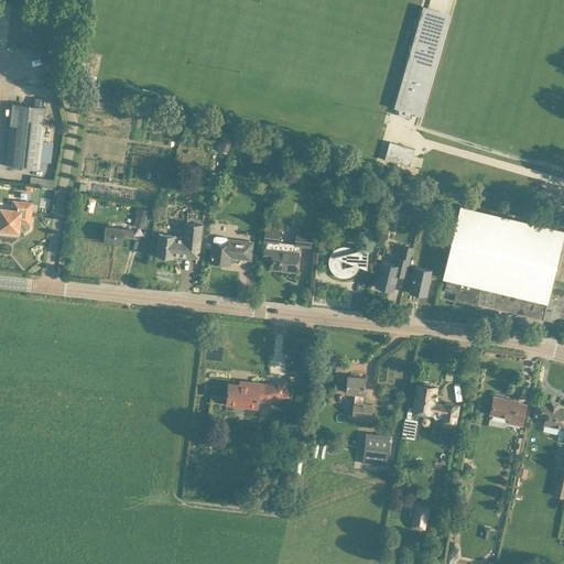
[(426,12),(399,107),(407,109),(404,117),(410,118),(412,112),(412,111),(420,114),(426,89),(429,90),(431,85),(429,84),(447,18),(443,17),(426,12)]
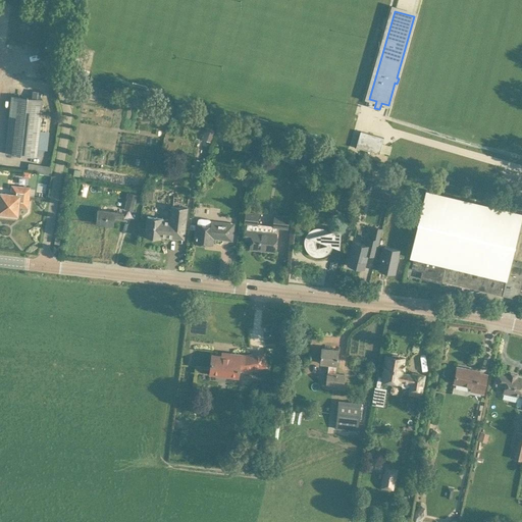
[(12,96),(5,153),(37,157),(37,155),(43,156),(43,149),(47,150),(51,114),(41,113),(43,99),(12,96)]
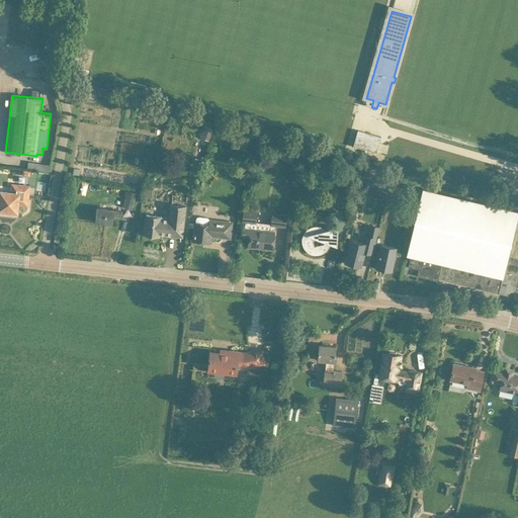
[(185,117),(186,111),(175,108),(173,114),(185,117)]
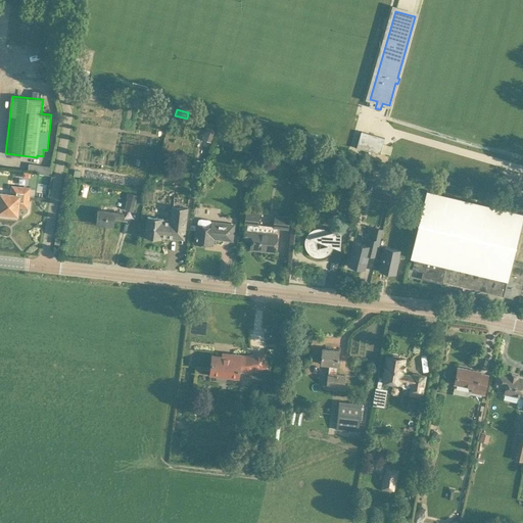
[(206,128),(202,140),(210,143),(216,131),(206,128)]
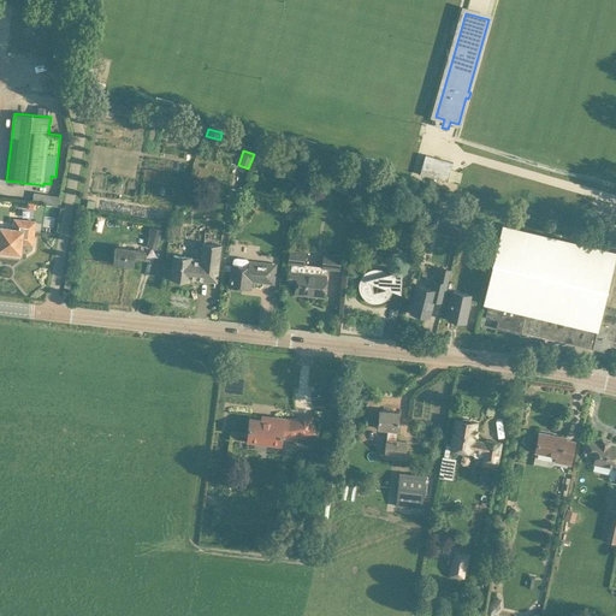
[(425,155),(420,173),(448,182),(452,163),(425,155)]
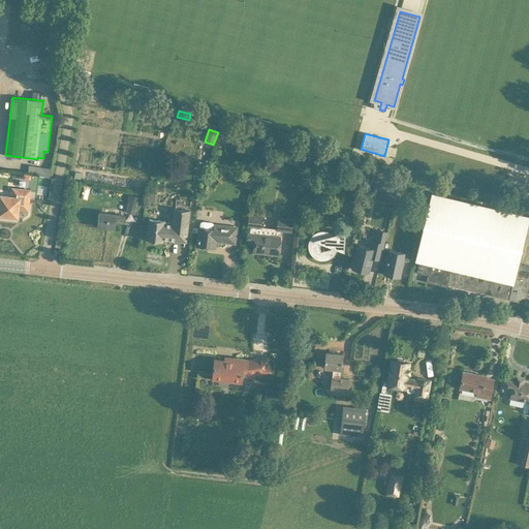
[(301,161),(304,153),(299,151),(300,149),(293,147),(292,148),(287,146),(284,155),(289,157),(288,159),(294,162),(296,159),(301,161)]
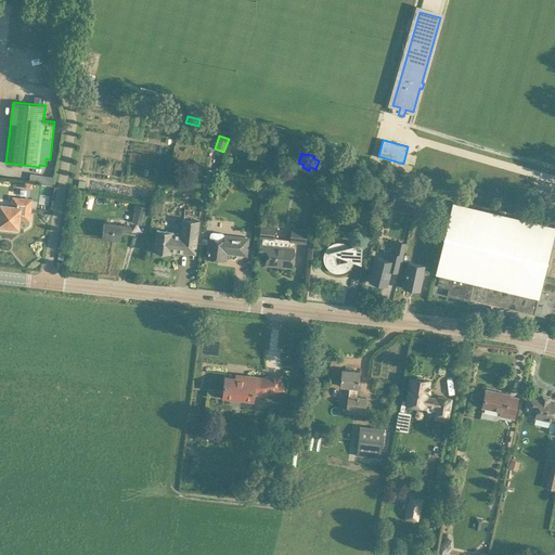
[(30,172),(29,179),(51,184),(50,191),(53,191),(56,178),(30,172)]
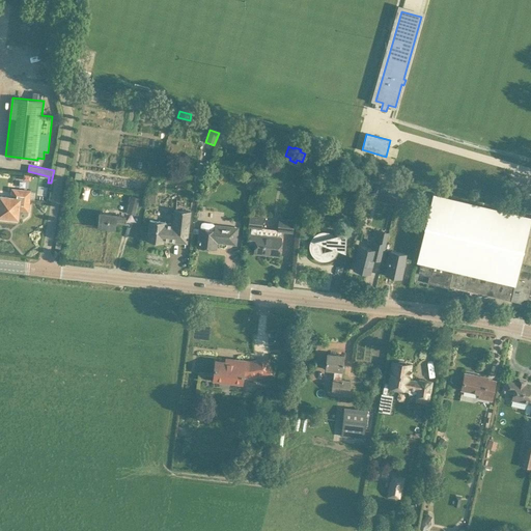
[(380,187),(379,192),(386,193),(385,200),(395,202),(397,191),(380,187)]
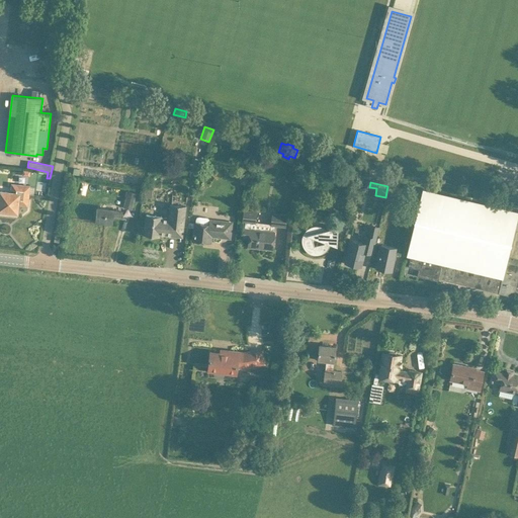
[(0,194),(0,193),(0,210),(17,212),(18,204),(27,205),(29,186),(12,184),(11,192),(0,191),(0,194)]
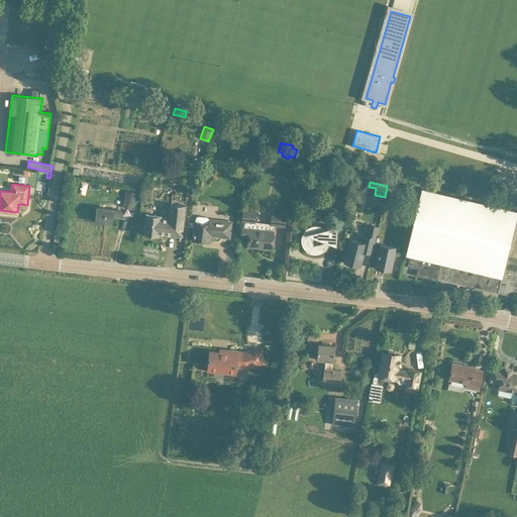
[(516,210),(422,188),(408,244),(406,253),(410,254),(407,267),(417,269),(416,276),(437,281),(437,278),(443,279),(443,280),(513,297),(516,281),(516,210)]
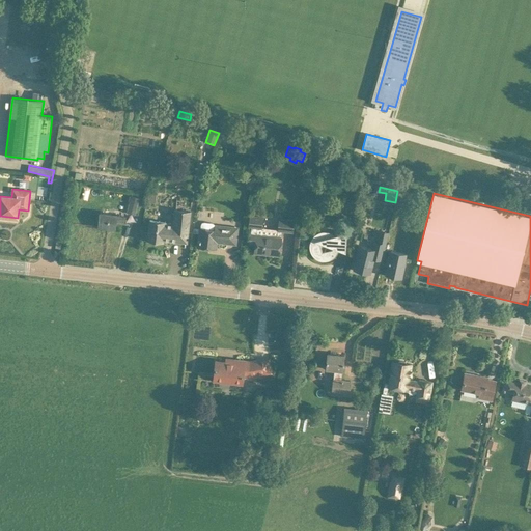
[(135,214),(139,198),(132,197),(128,213),(135,214)]
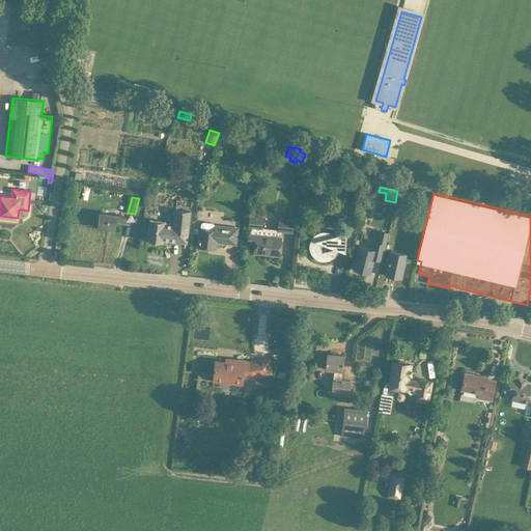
[(90,210),(88,228),(99,229),(100,227),(115,228),(117,228),(116,230),(124,231),(127,211),(110,210),(110,215),(101,214),(101,211),(90,210)]
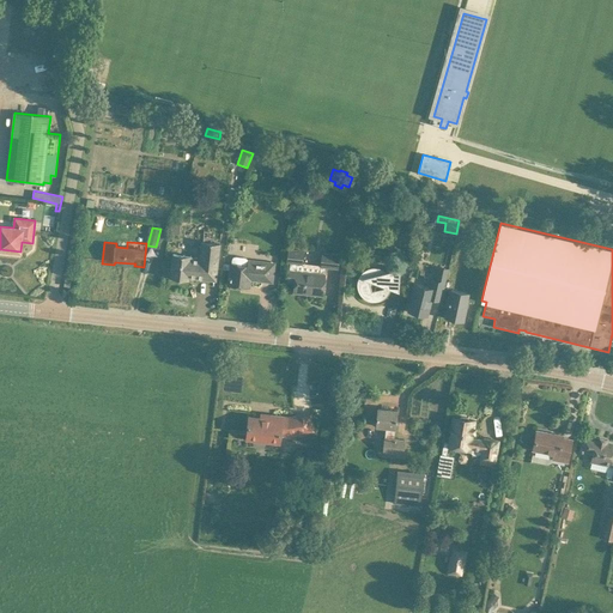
[(189,278),(210,280),(211,272),(217,273),(220,244),(201,242),(200,259),(190,258),(190,256),(174,254),(171,278),(189,280),(189,278)]
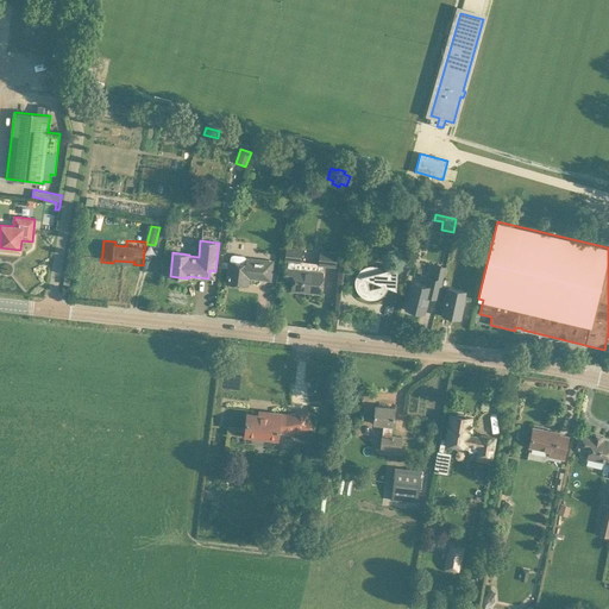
[(288,262),(288,265),(286,280),(293,281),(292,290),(302,292),(302,289),(321,292),(324,265),(336,267),(337,253),(320,251),(319,263),(301,261),(302,248),(286,246),(284,262),(288,262)]
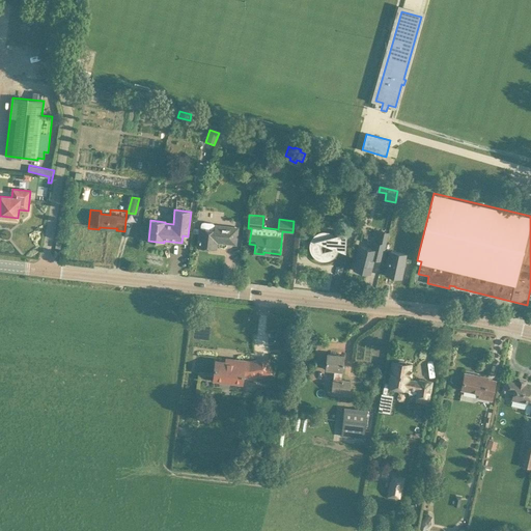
[(235,245),(238,234),(238,228),(222,226),(215,225),(214,224),(213,223),(203,222),(201,223),(201,224),(200,228),(200,229),(198,247),(216,249),(217,242),(235,245)]
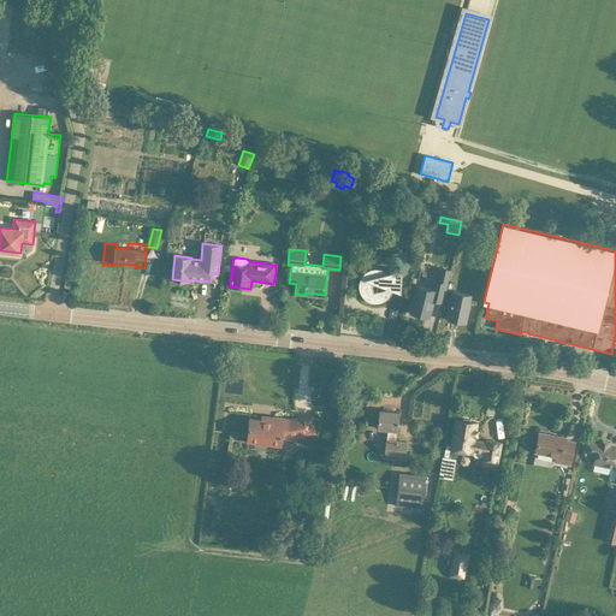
[(407,270),(412,271),(413,264),(403,261),(402,266),(407,270)]
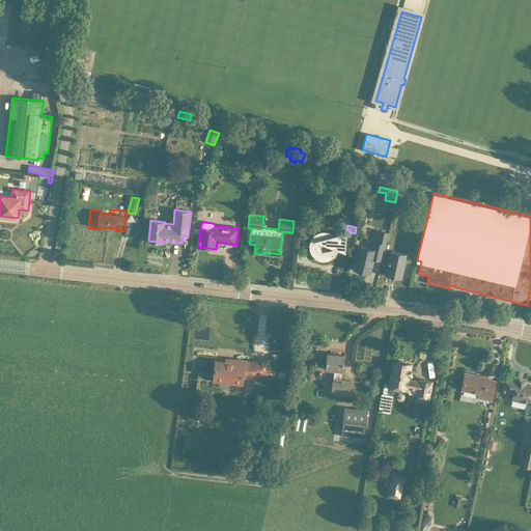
[(359,245),(353,269),(370,273),(373,258),(382,260),(388,232),(380,230),(378,242),(373,241),(371,248),(359,245)]
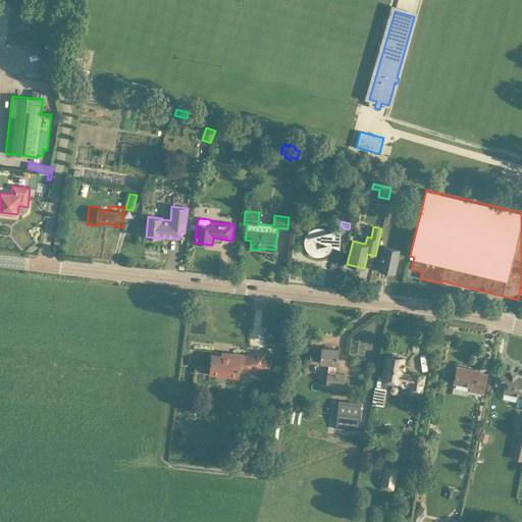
[(311,255),(312,256),(313,256),(314,256),(315,257),(316,257),(318,257),(321,257),(324,256),(326,255),(328,253),(330,251),(331,249),(332,246),(340,249),(342,228),(330,231),(328,232),(328,231),(326,230),(324,229),(321,228),(318,228),(316,228),(313,229),(311,230),(309,232),(307,235),(306,237),(305,240),(304,241),(304,242),(304,243),(304,244),(305,245),(305,246),(305,247),(305,248),(306,249),(306,250),(307,250),(307,251),(308,252),(308,253),(309,253),(310,254),(310,255),(311,255)]
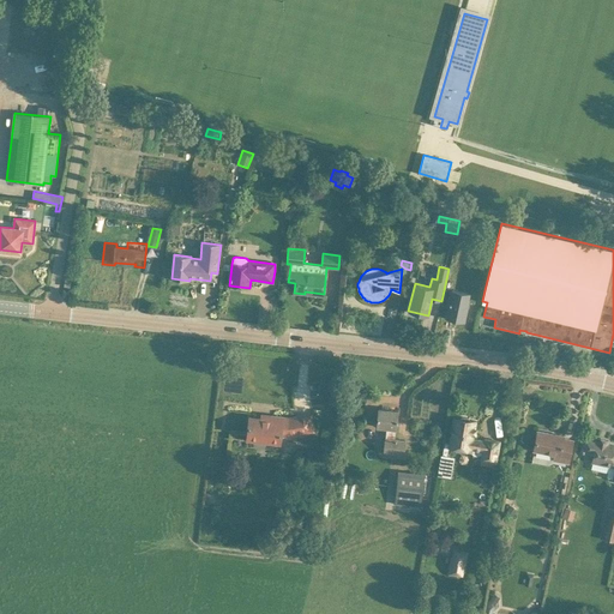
[(452,290),(446,318),(464,321),(470,294),(452,290)]
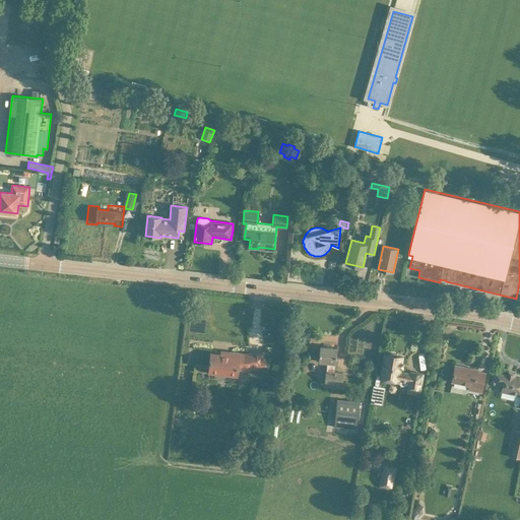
[(343,374),(339,373),(334,373),(337,348),(320,346),(319,362),(327,363),(327,372),(326,372),(325,383),(342,385),(343,374)]
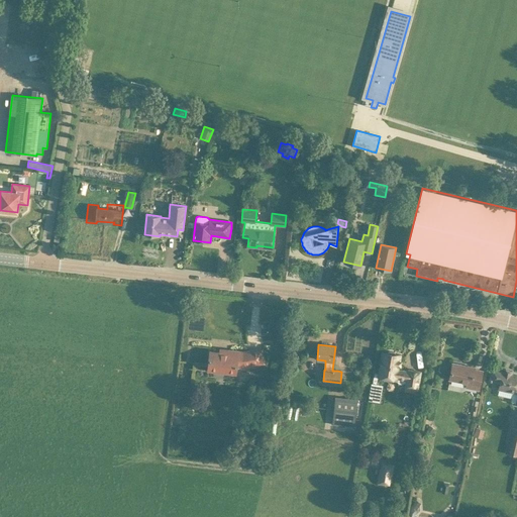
[(235,372),(236,370),(243,367),(247,366),(263,364),(262,350),(242,353),(225,351),(225,354),(209,352),(207,369),(235,372)]
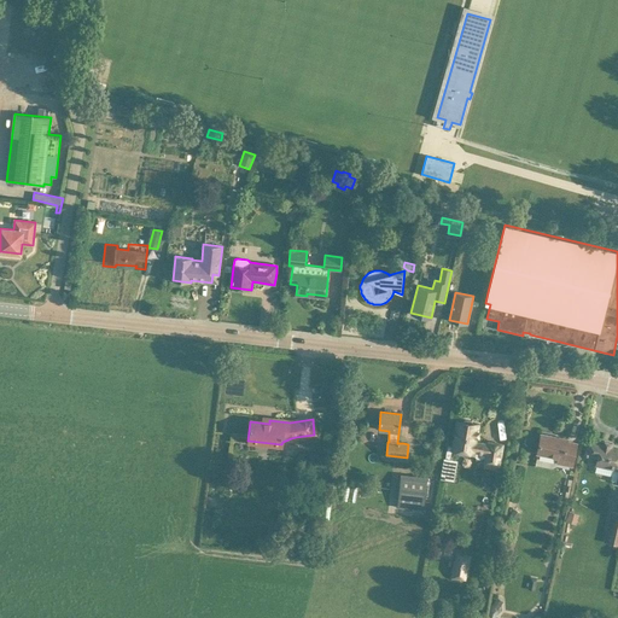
[(455,432),(452,450),(472,454),(472,455),(474,456),(476,458),(481,459),(483,458),(485,458),(484,464),(499,466),(501,456),(503,444),(488,442),(488,444),(476,442),(479,425),(472,424),(470,420),(466,420),(462,421),(456,420),(455,432)]
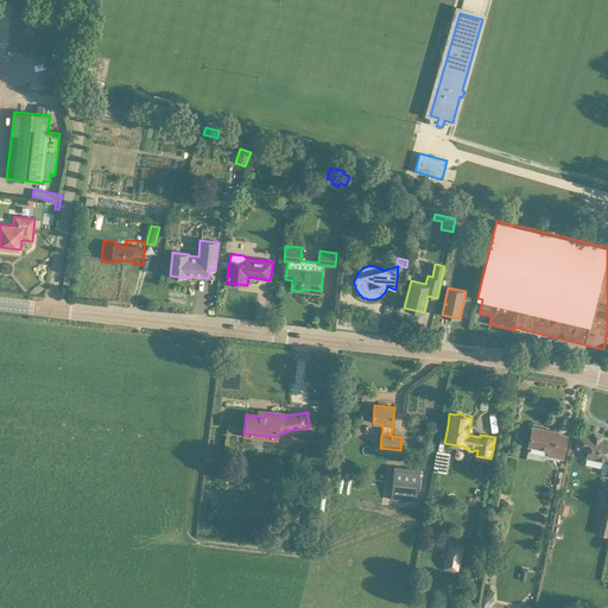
[(532,426),(530,438),(529,447),(549,450),(548,455),(563,458),(567,436),(558,435),(558,432),(532,426)]
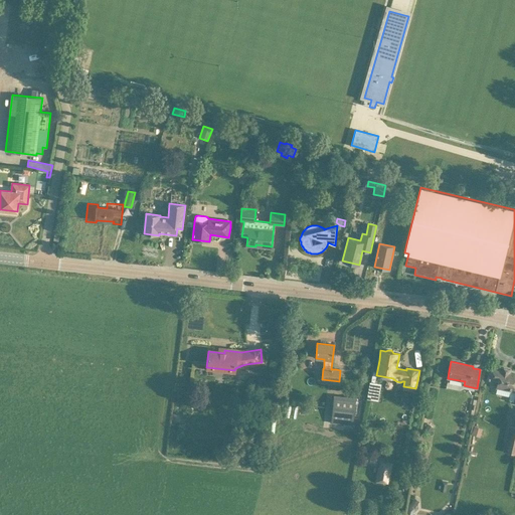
[(501,370),(491,367),(488,378),(498,381),(497,387),(514,391),(514,399),(514,402),(514,373),(510,372),(510,370),(501,367),(501,370)]
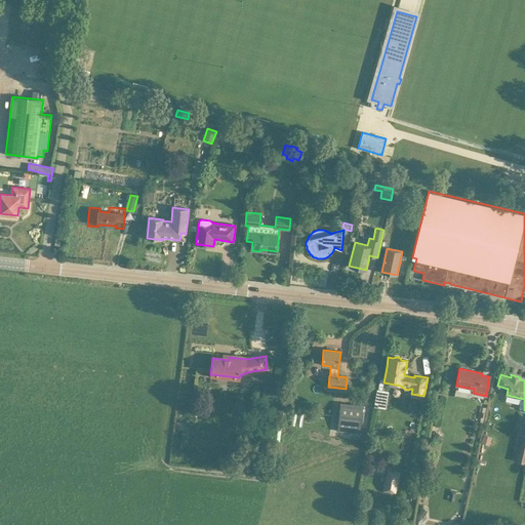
[(283,381),(280,400),(288,401),(289,393),(291,394),(293,384),(283,381)]
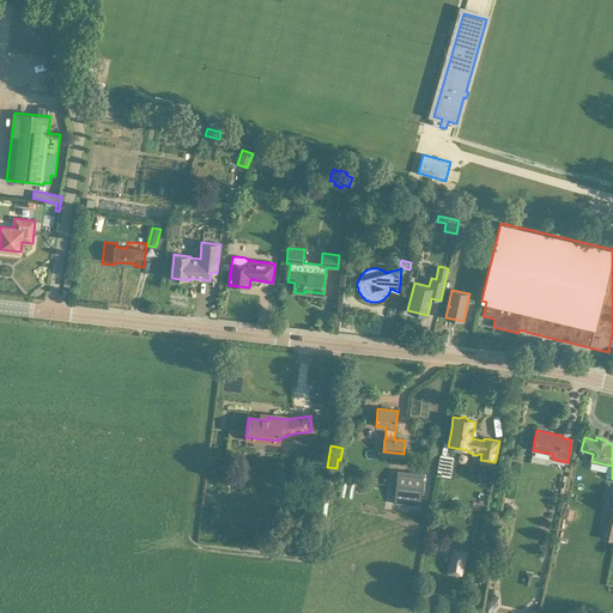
[(437,454),(436,474),(450,475),(451,455),(437,454)]
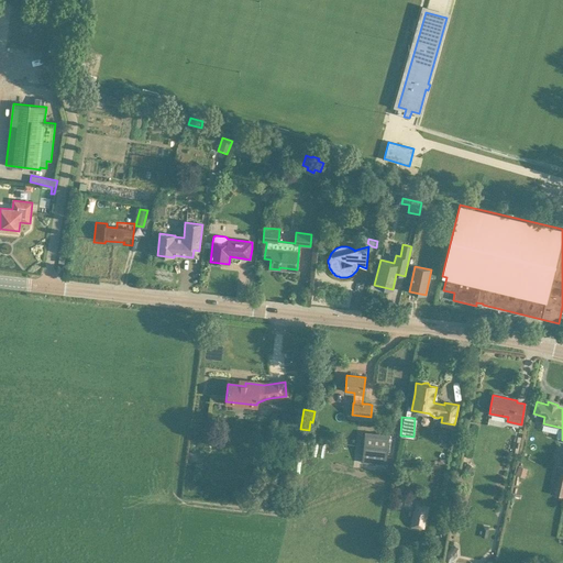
[(365,432),(362,462),(385,464),(388,435),(365,432)]
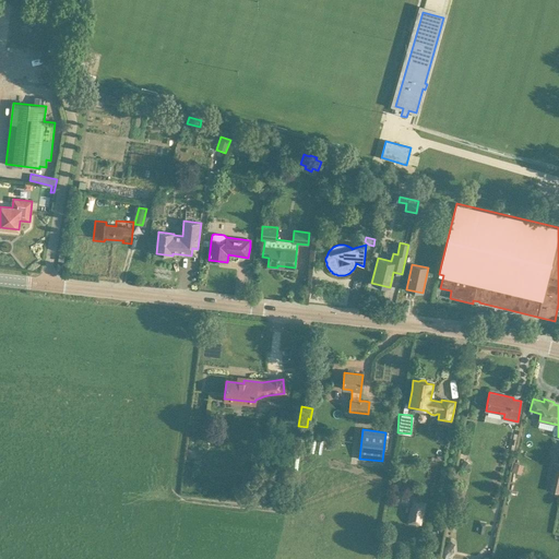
[(525,464),(515,462),(512,472),(522,475),(525,464)]
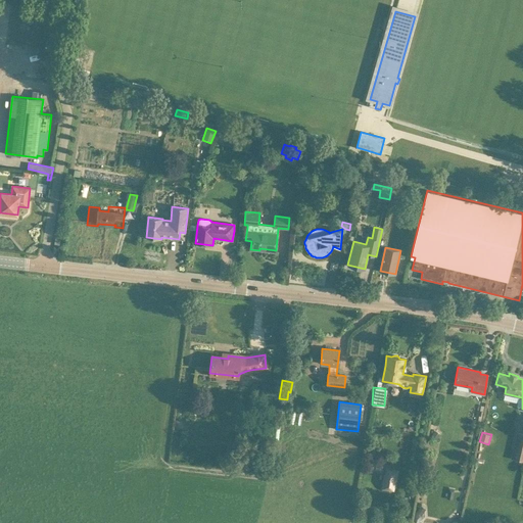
[(522,433),(517,432),(511,459),(522,461),(522,433)]
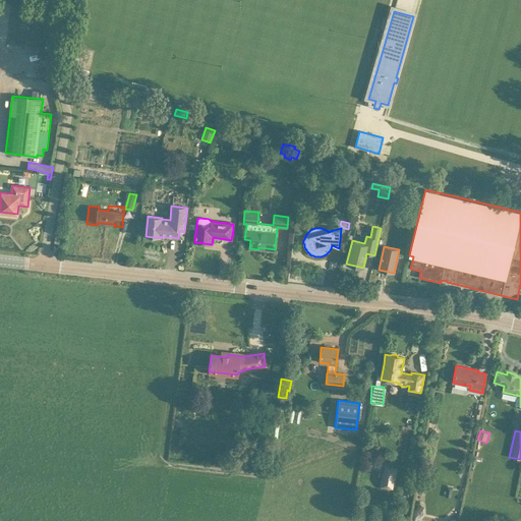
[(254,449),(253,453),(252,460),(267,462),(267,450),(254,449)]
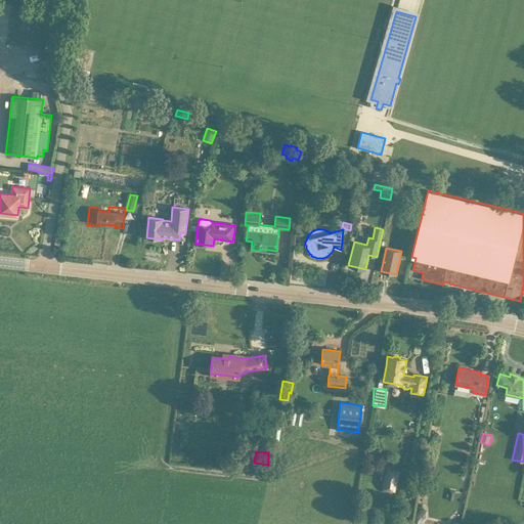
[(385,475),(382,490),(383,490),(382,491),(391,493),(391,491),(395,492),(396,485),(397,485),(399,472),(386,469),(385,475)]
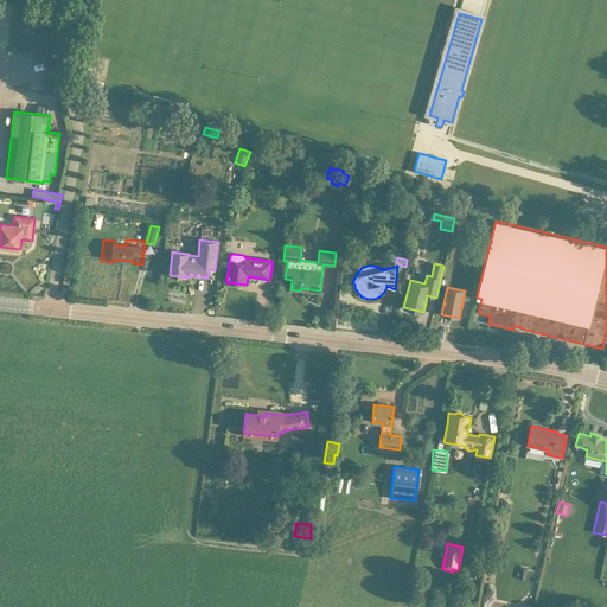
[(494,589),(487,588),(483,594),(481,606),(485,606),(493,599),(494,589)]
